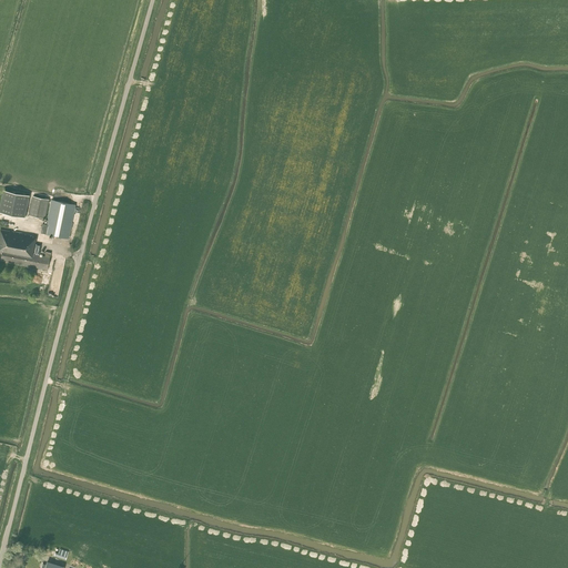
[(29,195),(3,190),(0,205),(0,212),(24,217),(29,195)]
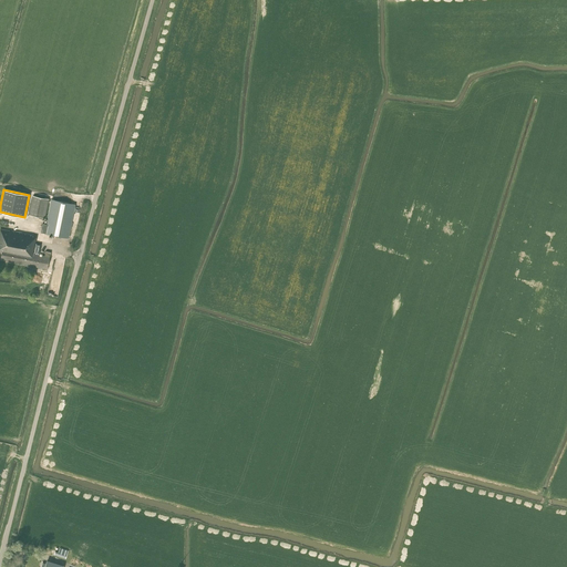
[(33,195),(29,215),(45,218),(49,198),(33,195)]
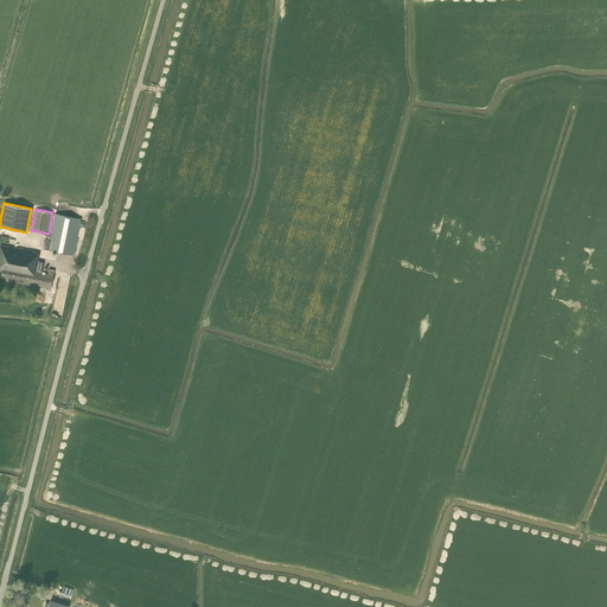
[(46,238),(44,249),(72,255),(81,218),(56,213),(50,240),(46,238)]
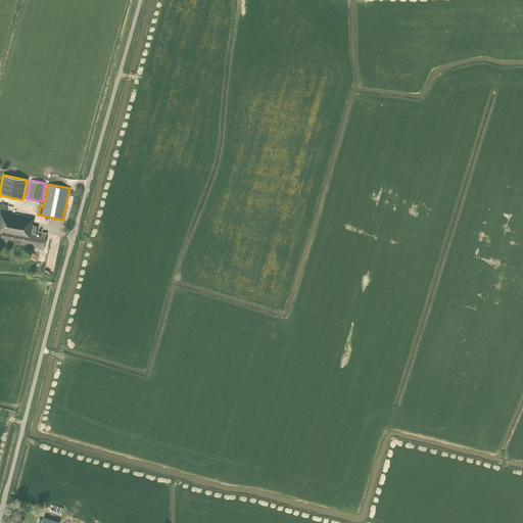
[(43,232),(42,236),(31,234),(34,218),(1,211),(0,214),(0,232),(2,233),(1,240),(44,248),(47,233),(43,232)]
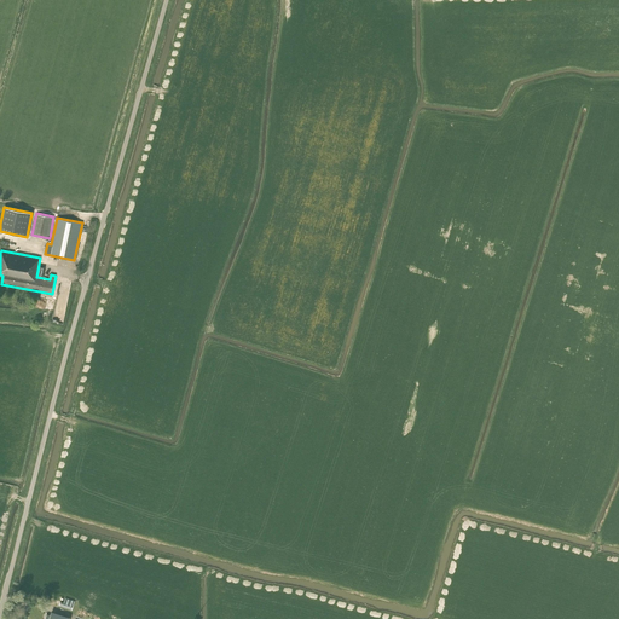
[(63,602),(61,601),(59,605),(73,609),(75,601),(65,597),(63,602)]
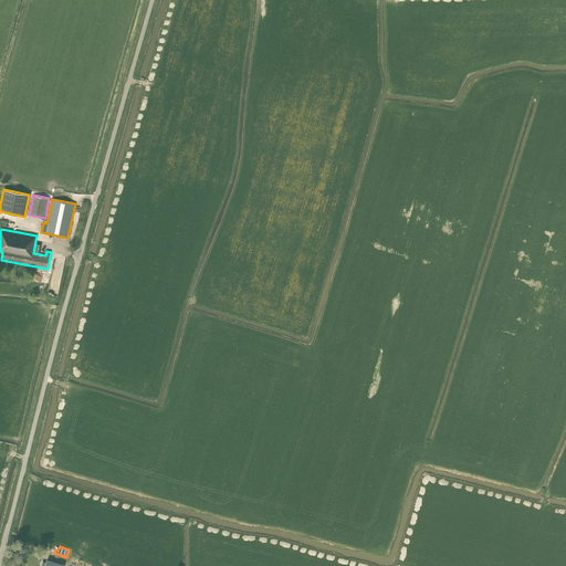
All buildings are outlined.
